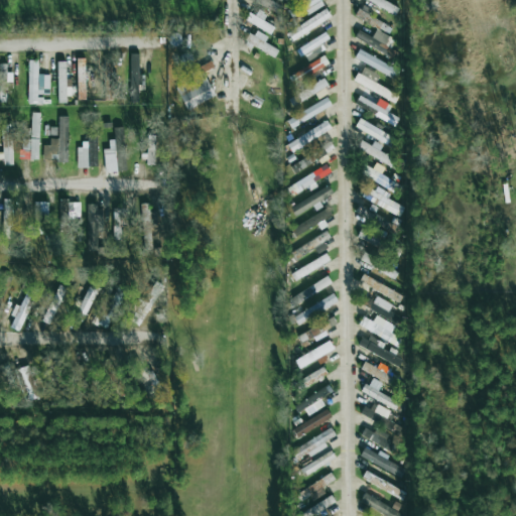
[(281,4),(270,0),(256,0),(255,4),(278,12),(281,4)]
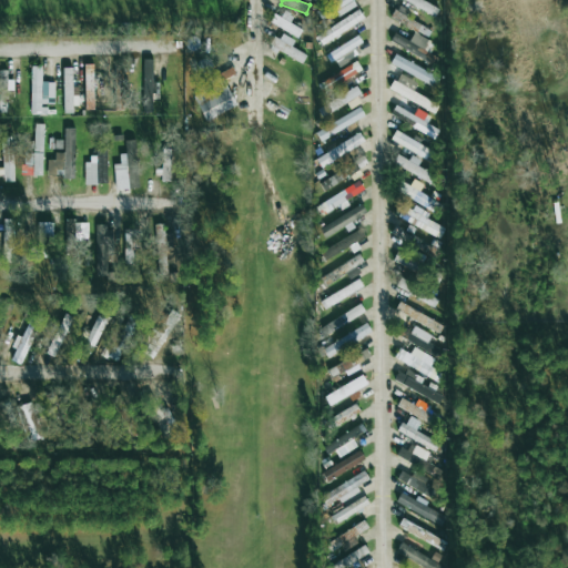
[(332,0),(315,9),(321,20),(336,11),(338,16),(356,6),(353,0),(332,0)]
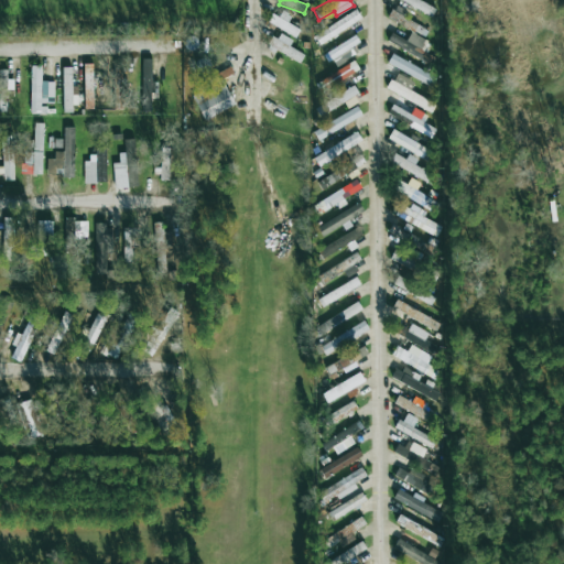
[(436,7),(420,0),(398,0),(432,15),(436,7)]
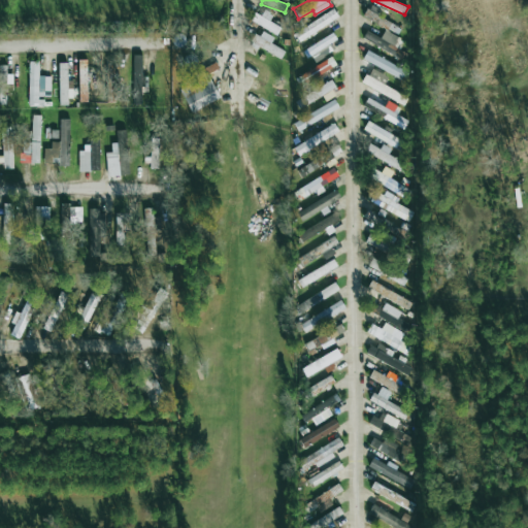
[(396,33),(399,26),(366,9),(362,17),(396,33)]
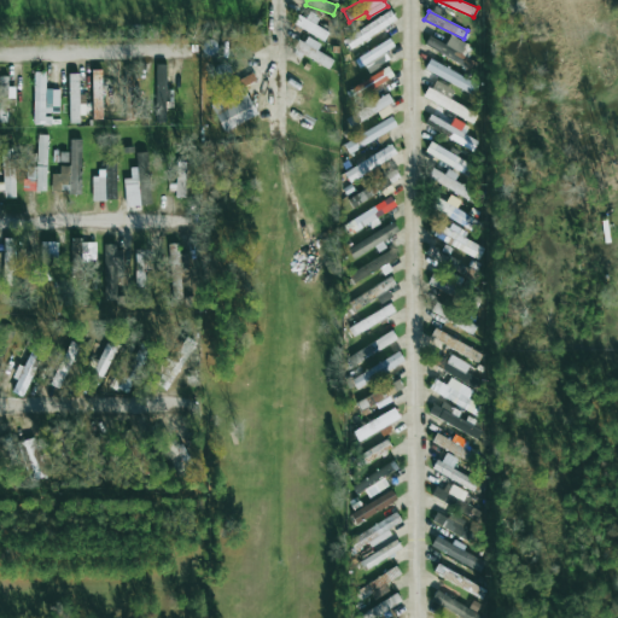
[(324,41),(328,33),(315,24),(319,17),(309,12),(304,19),(298,16),(293,24),(324,41)]
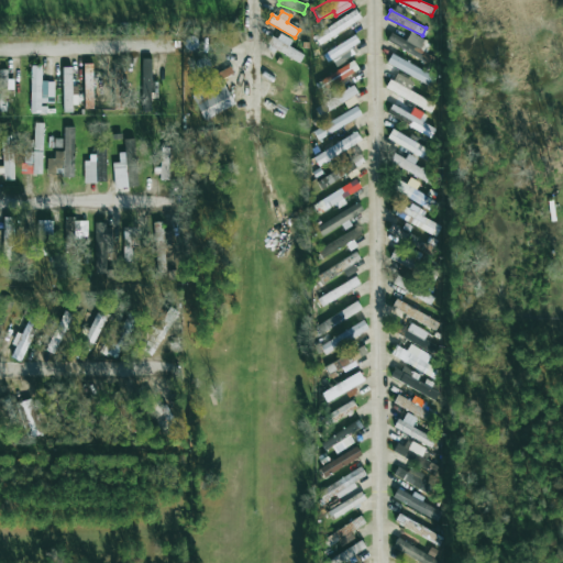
[(312,34),(318,44),(342,32),(345,36),(352,33),(349,25),(361,19),(356,11),(312,34)]
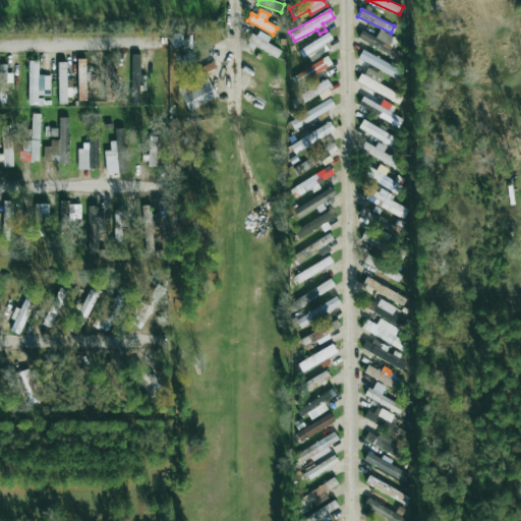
[(277,58),(281,50),(267,43),(270,38),(255,30),(248,44),(277,58)]
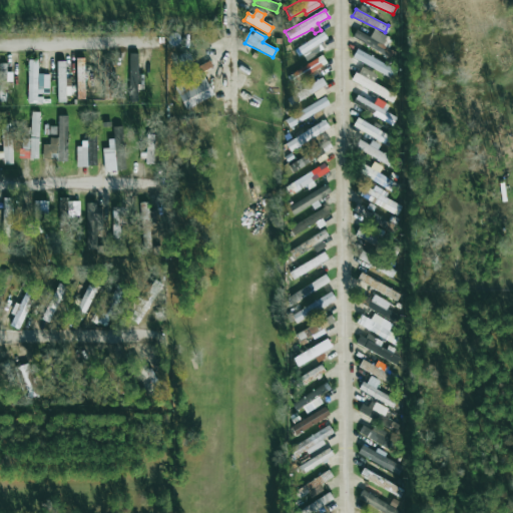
[(356,30),(353,36),(385,53),(392,39),(373,29),(370,37),(356,30)]
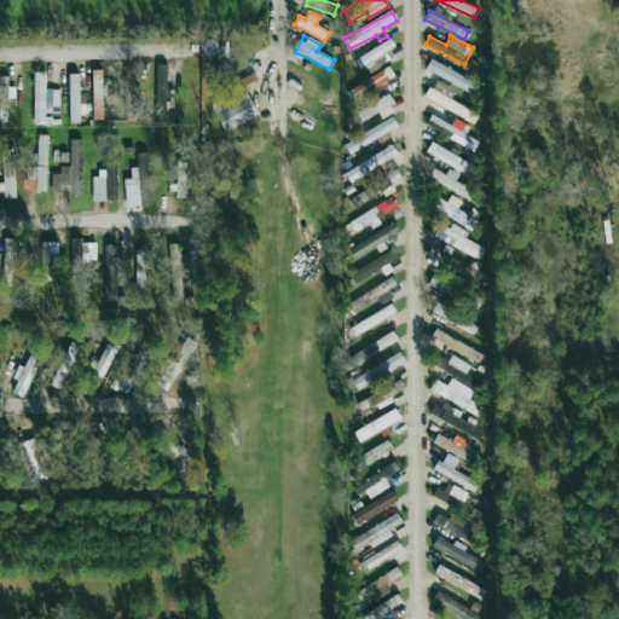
[(354,58),(358,67),(394,48),(391,40),(354,58)]
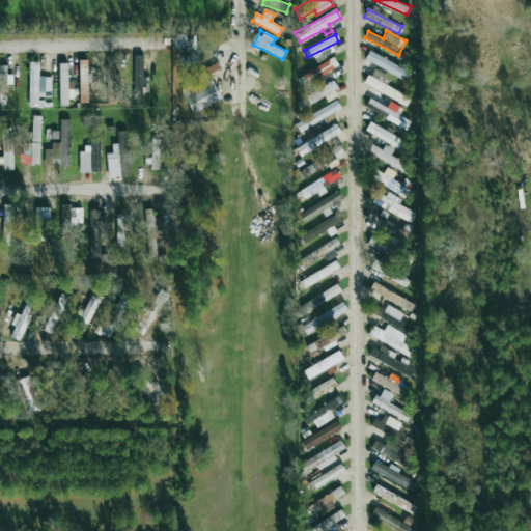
[(406,82),(411,73),(368,51),(364,60),(406,82)]
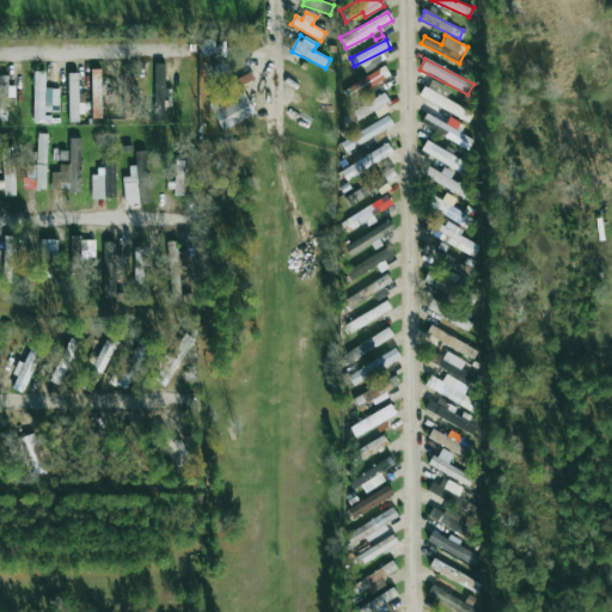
[(153,122),(163,122),(165,65),(154,65),(153,122)]
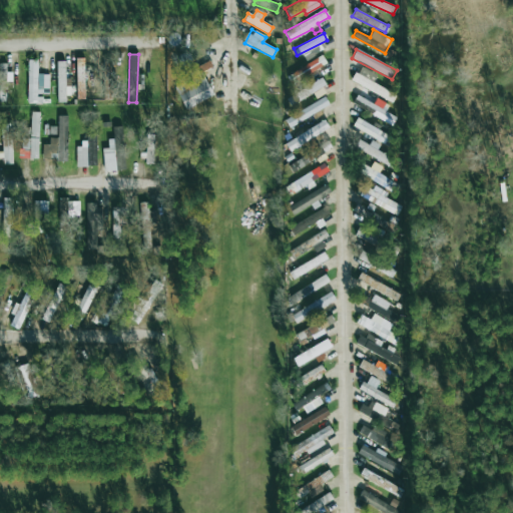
[(327,63),(322,55),(289,75),(294,83),(327,63)]
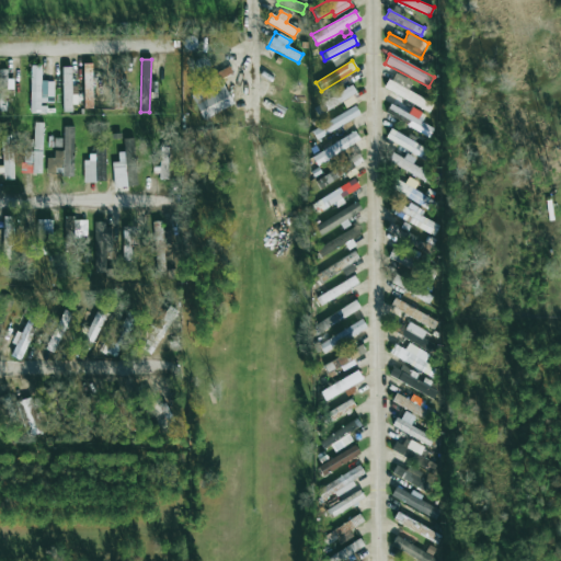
[(123,109),(124,63),(113,63),(113,107),(123,109)]
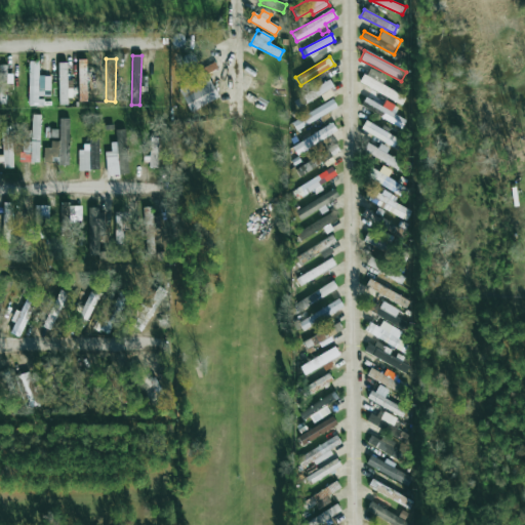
[(87,102),(86,61),(78,61),(79,102),(87,102)]
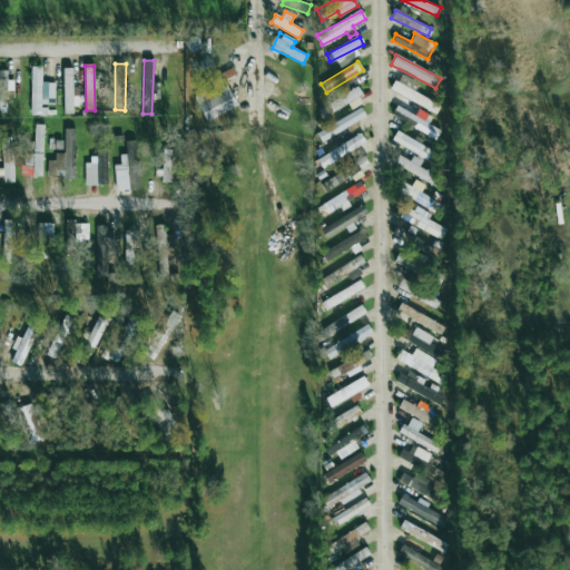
[(48,82),(41,82),(41,67),(31,67),(30,114),(46,115),(46,105),(48,105),(48,82)]
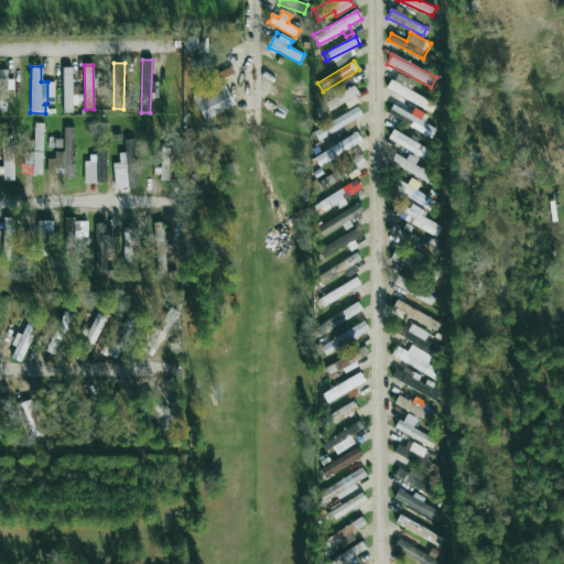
[(63,114),(75,114),(75,95),(72,95),(72,67),(62,67),(63,114)]
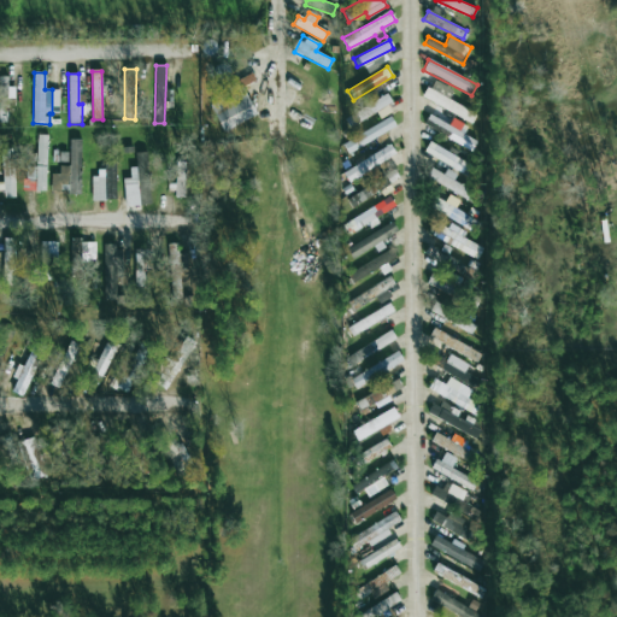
[(256,118),(242,81),(219,89),(223,99),(211,104),(221,130),(256,118)]
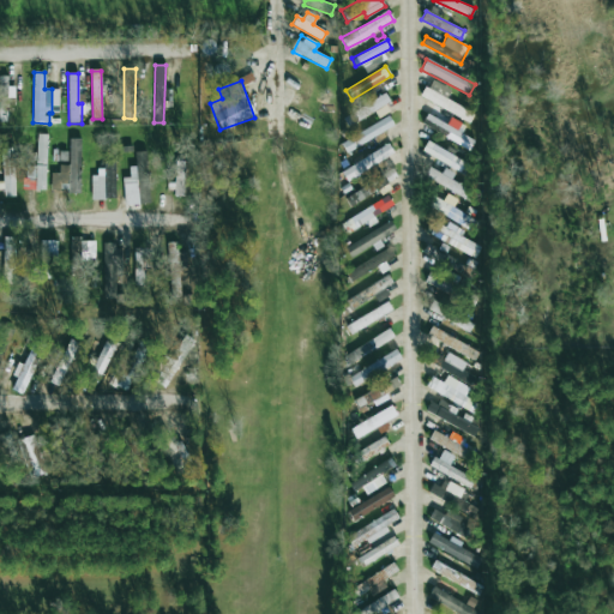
[(447,95),(450,89),(432,82),(429,88),(447,95)]
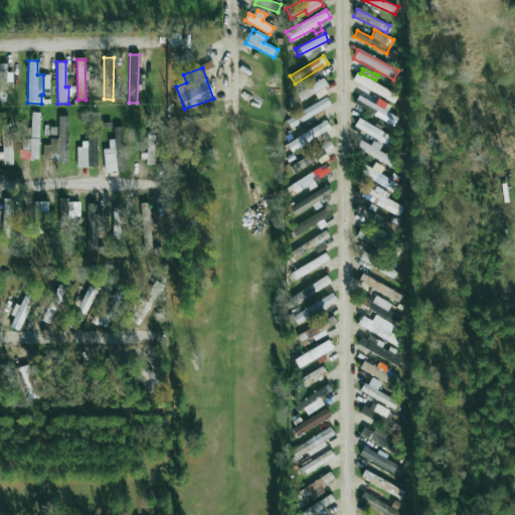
[(398,94),(355,74),(351,82),(394,102),(398,94)]
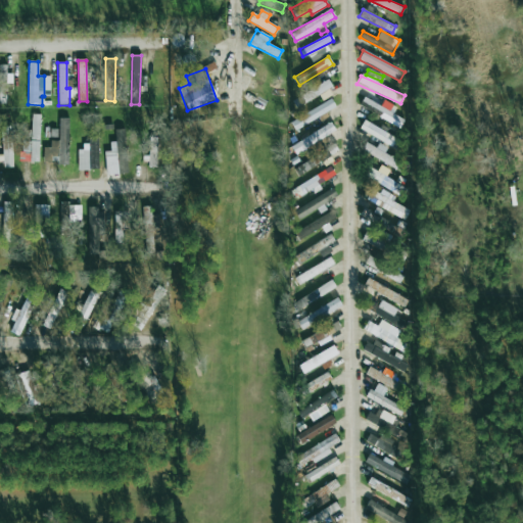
[(292,101),(296,108),(332,87),(328,80),(292,101)]
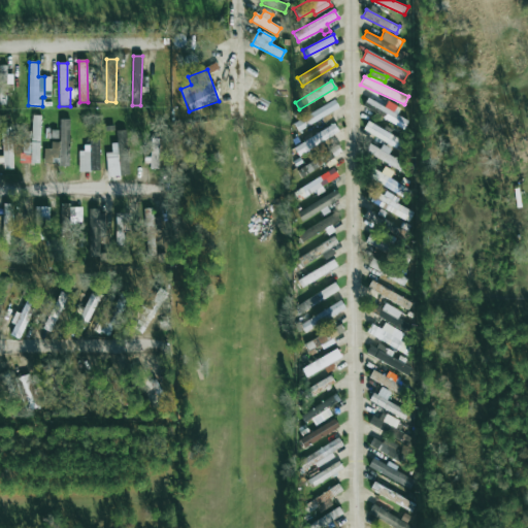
[(293,121),(296,130),(339,109),(335,101),(293,121)]
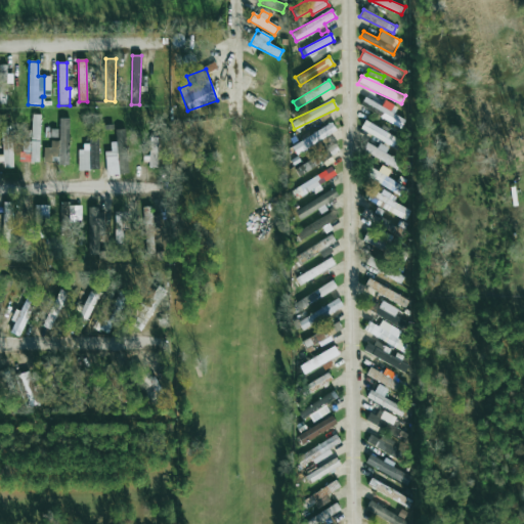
[(382,106),(394,113),(397,107),(384,101),(382,106)]
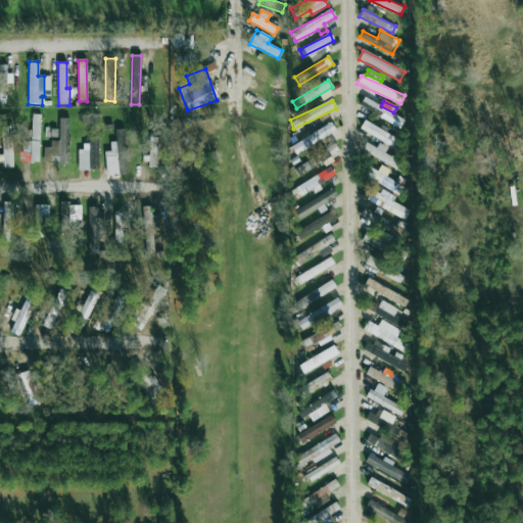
[(31,139),(39,140),(40,114),(32,114),(31,139)]
